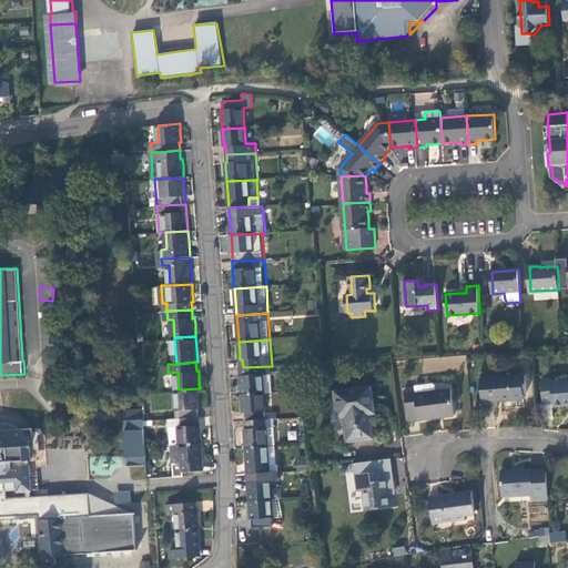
[(242,382),(243,395),(265,394),(274,393),(272,366),(243,367),(241,368),(242,382)]
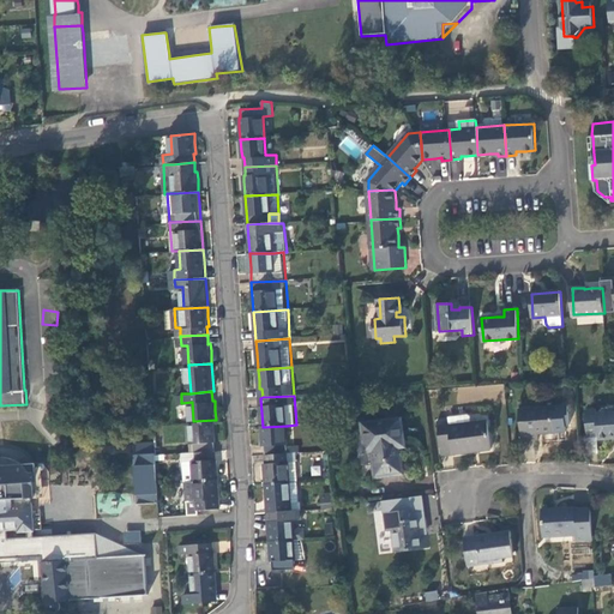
[(531,409),(522,409),(524,440),(541,439),(540,433),(546,433),(558,432),(555,407),(531,409)]
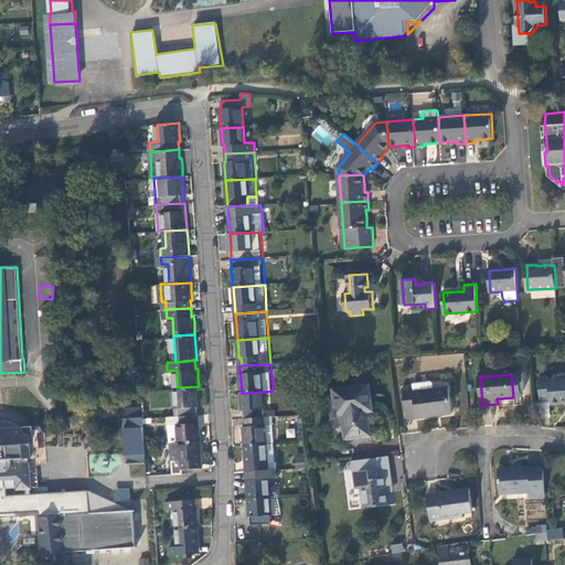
[(564,402),(564,377),(550,380),(550,375),(540,376),(542,402),(552,401),(552,404),(563,403),(564,402)]
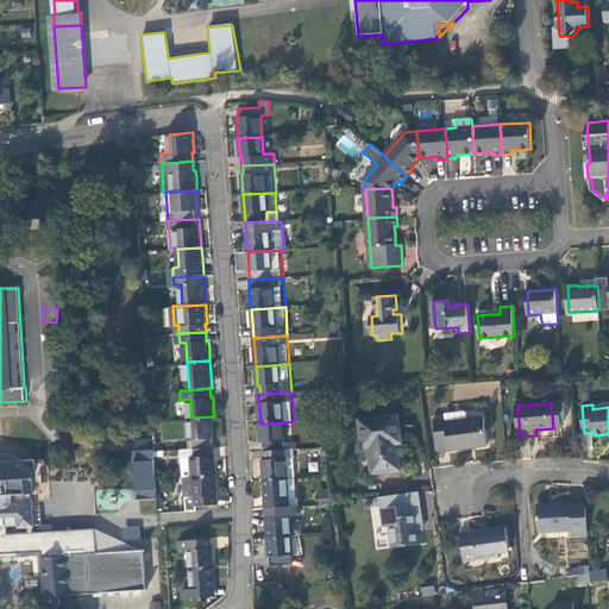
[(447,416),(437,418),(440,452),(464,449),(464,446),(469,445),(476,445),(477,447),(490,445),(487,418),(470,420),(469,413),(466,412),(447,414),(447,416)]
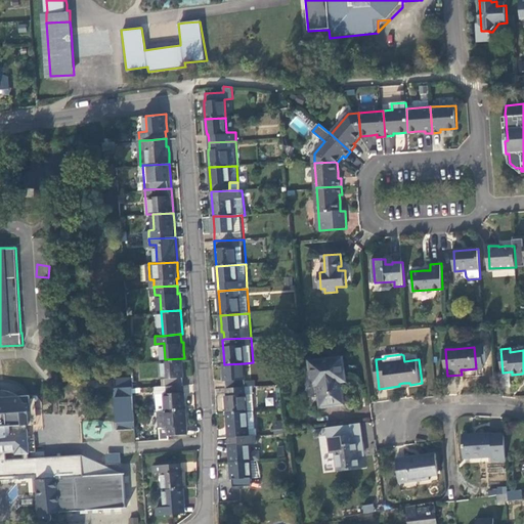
[(342,378),(346,377),(344,357),(312,362),(315,385),(320,385),(324,407),(345,404),(344,394),(342,382),(342,378)]
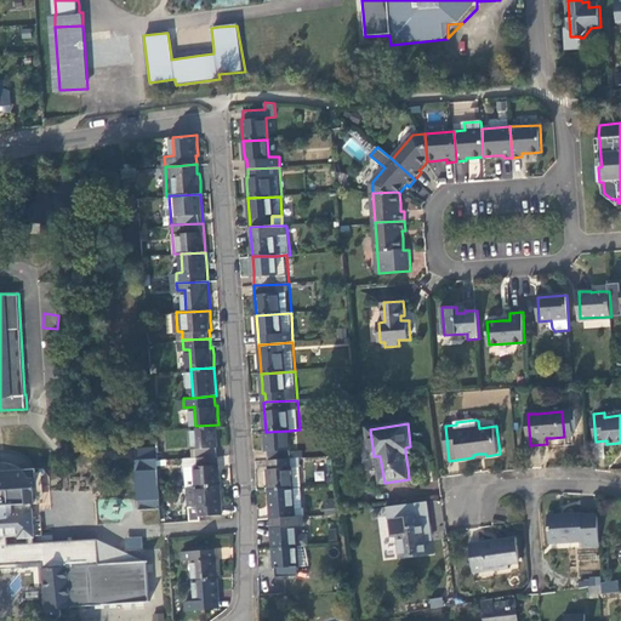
[(199,446),(199,455),(221,454),(220,438),(218,425),(195,426),(197,446),(199,446)]
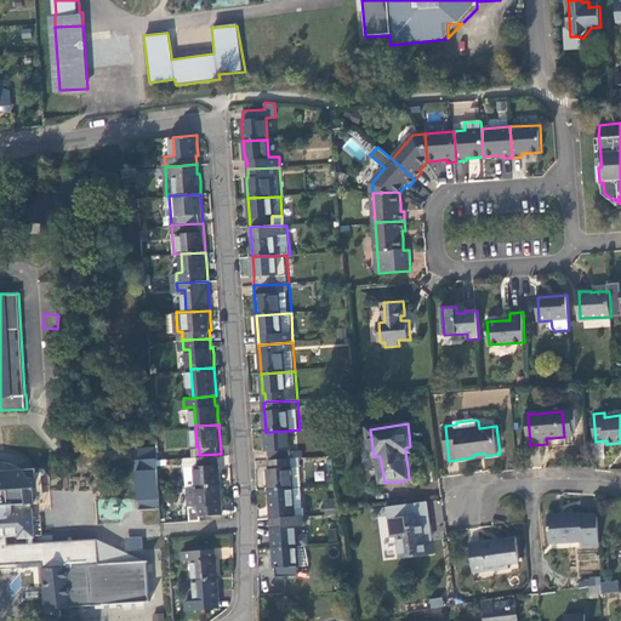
[(269,451),(271,461),(302,459),(306,459),(306,453),(292,454),(290,431),(266,432),(267,442),(267,453),(269,451)]
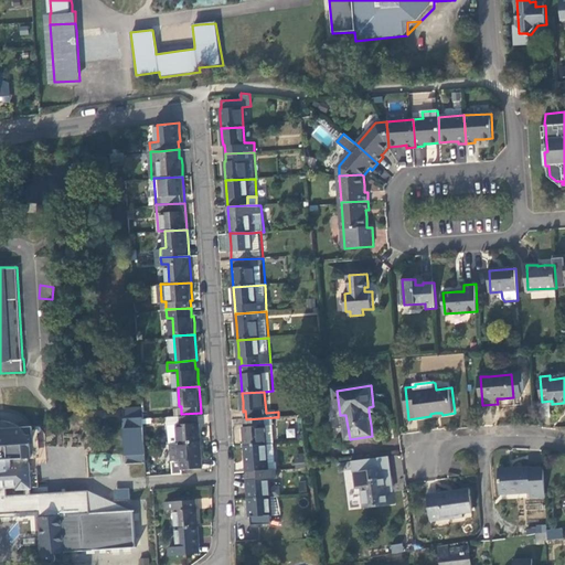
[(126,407),(129,460),(129,465),(148,462),(144,407),(126,407)]
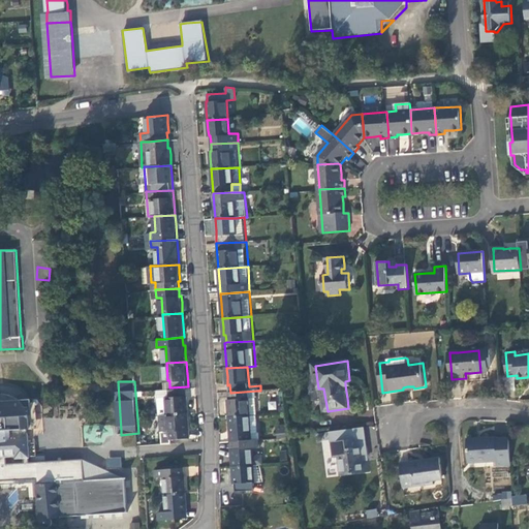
[(158,389),(160,413),(189,411),(189,399),(188,386),(169,387),(158,389)]
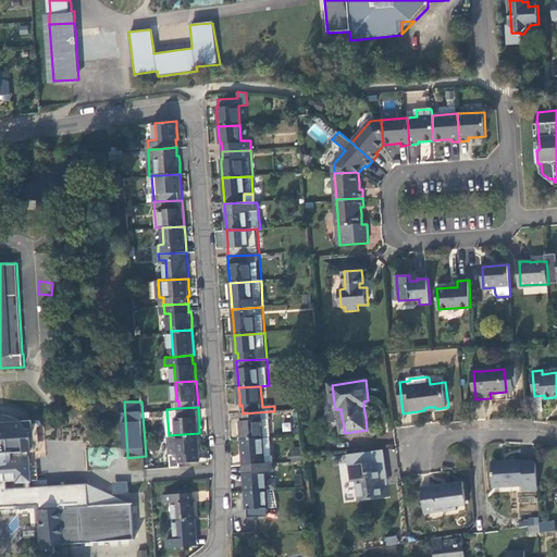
[(242,429),(243,440),(271,437),(273,437),(271,411),(243,413),(243,421),(242,421),(242,429)]
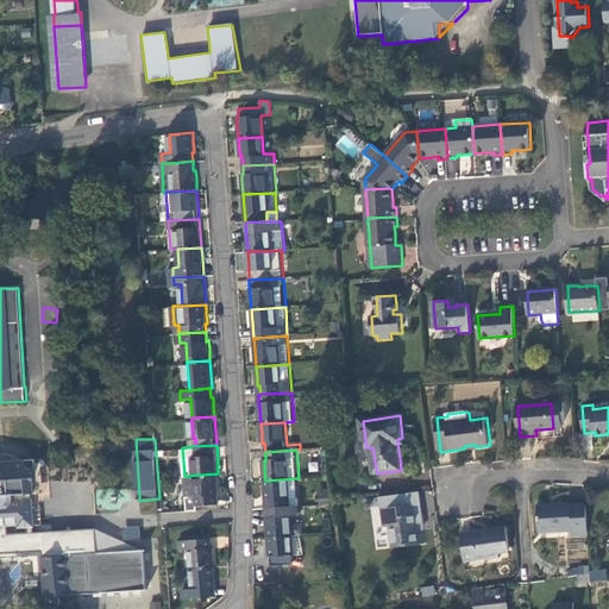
[(0,551),(42,550),(43,557),(41,557),(41,595),(41,600),(42,603),(44,606),(46,608),(51,608),(56,608),(58,606),(60,603),(60,601),(60,598),(58,596),(58,595),(96,592),(145,589),(143,550),(139,550),(93,528),(31,529),(33,527),(33,526),(41,526),(38,494),(35,495),(33,489),(32,459),(20,460),(17,458),(11,453),(4,453),(0,453),(0,551)]
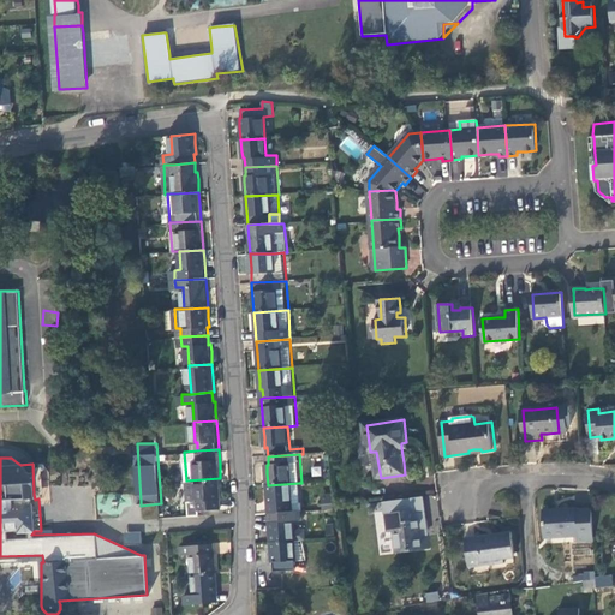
[(221,490),(220,478),(186,481),(189,501),(201,500),(202,508),(222,507),(221,490)]
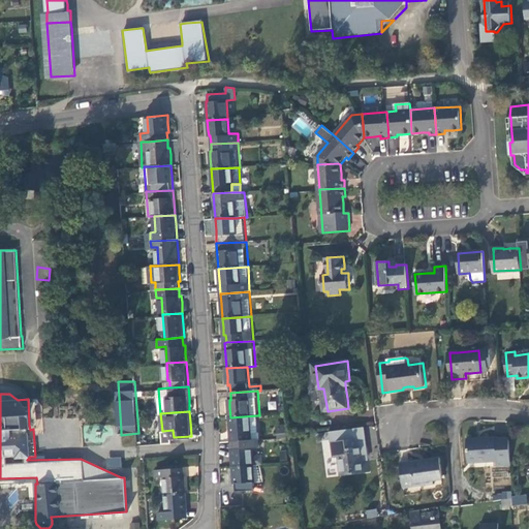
[(258,424),(257,415),(230,417),(231,428),(232,441),(234,441),(253,440),(252,424),(258,424)]
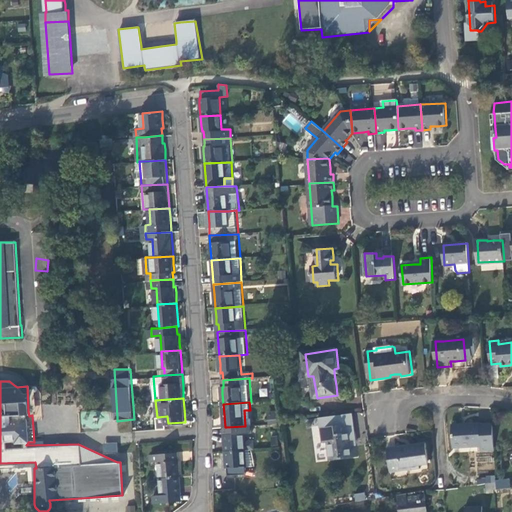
[(362,414),(353,414),(354,438),(364,438),(362,414)]
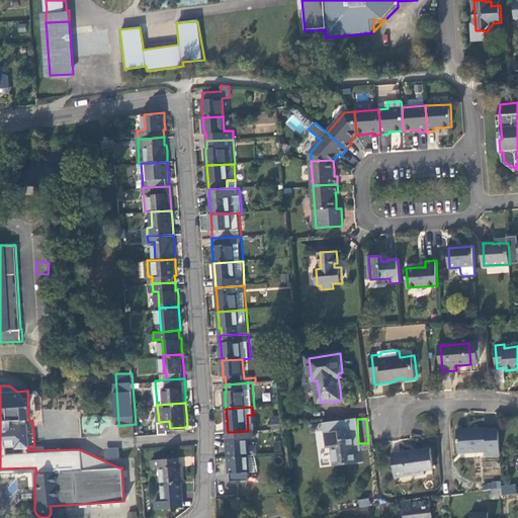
[(159,422),(160,432),(170,432),(170,428),(169,421),(159,422)]
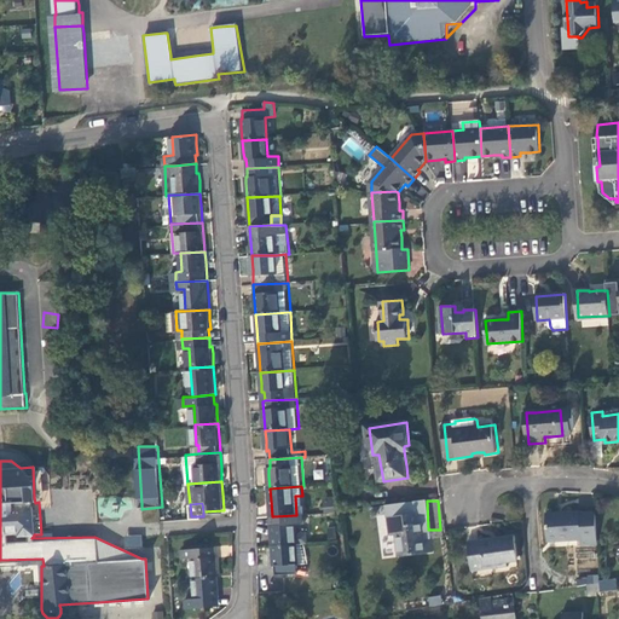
[(328,513),(339,513),(337,503),(328,503),(328,513)]
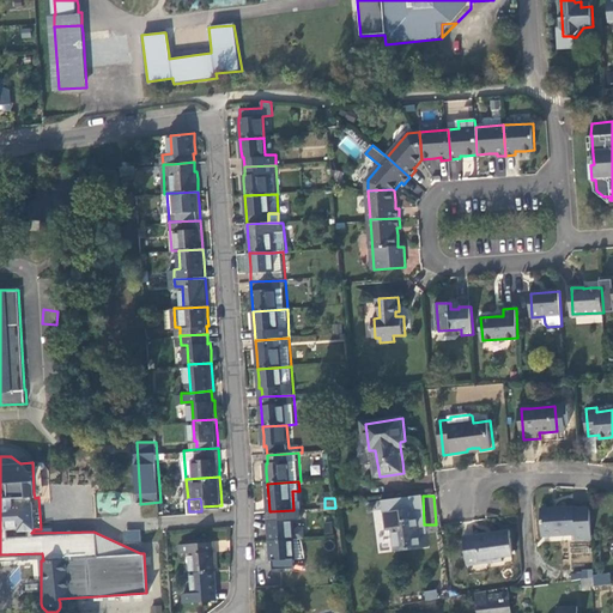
[(576,538),(594,538),(592,508),(576,508),(576,505),(563,507),(542,508),(544,534),(576,533),(576,538)]
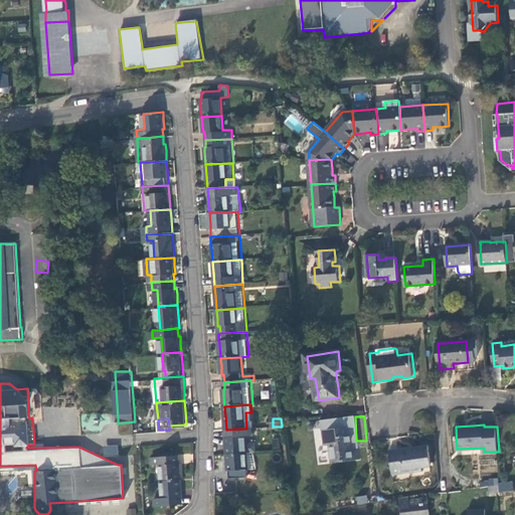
[(331,445),(334,464),(363,459),(362,448),(357,449),(356,441),(355,435),(352,436),(351,426),(324,431),(326,446),(331,445)]
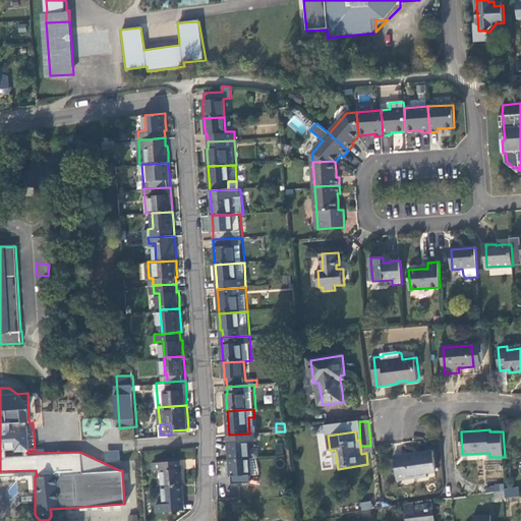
[(230,449),(231,459),(251,459),(258,458),(259,458),(259,453),(257,451),(250,451),(250,441),(257,441),(257,433),(249,433),(230,435),(230,442),(229,442),(230,449)]
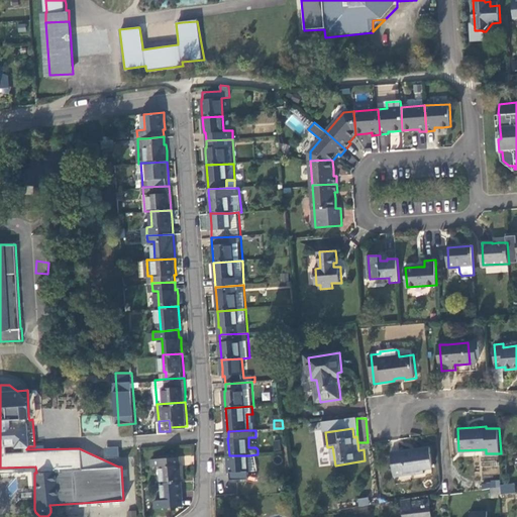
[(104,447),(104,457),(117,457),(118,447),(104,447)]
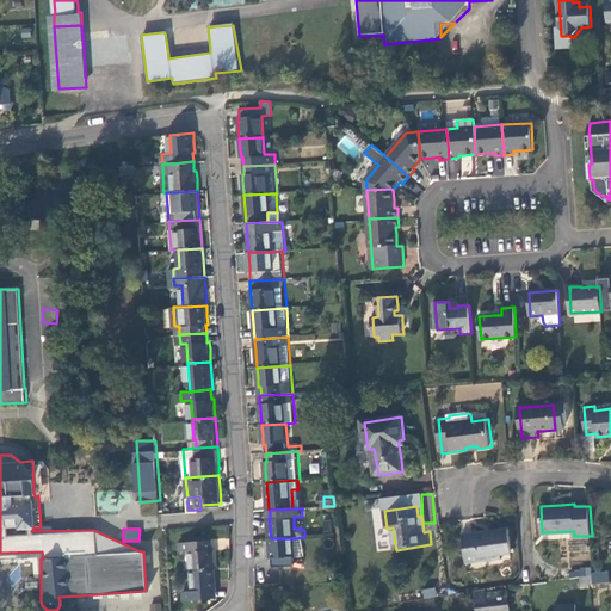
[(489,531),(463,534),(466,557),(479,556),(480,561),(503,557),(503,554),(512,553),(508,529),(489,531)]
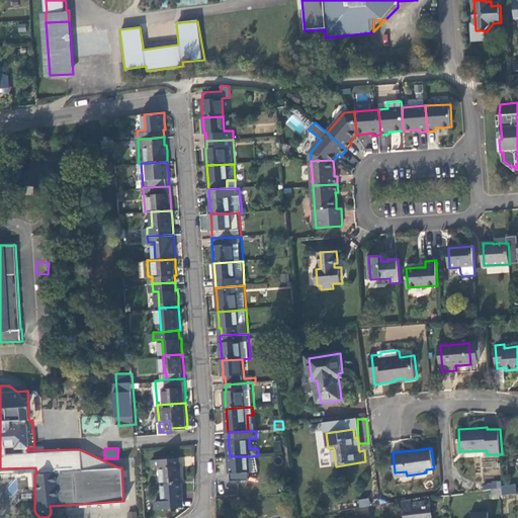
[(233,475),(234,483),(252,482),(251,473),(260,472),(257,455),(250,456),(230,456),(231,466),(231,475),(233,475)]
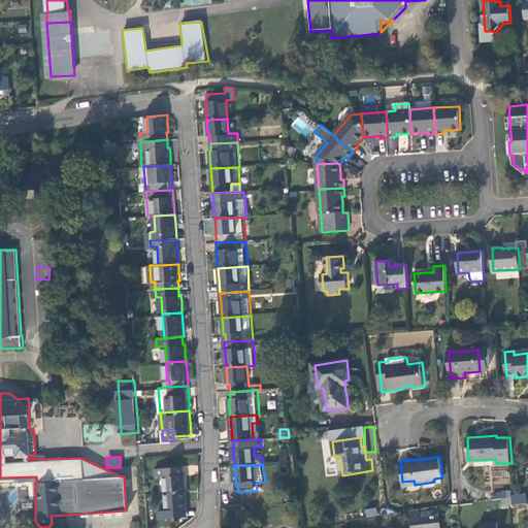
[(167,476),(168,493),(189,491),(188,483),(188,474),(186,474),(186,467),(158,469),(159,477),(167,476)]
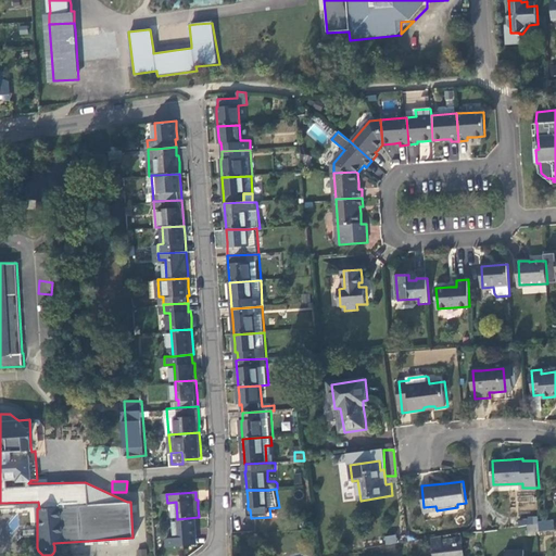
[(529,519),(530,526),(539,523),(538,516),(529,517),(529,519)]
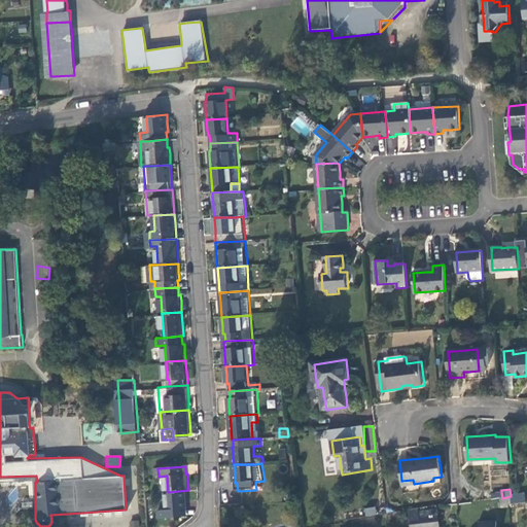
[(188,500),(188,490),(168,492),(169,507),(161,508),(161,517),(188,515),(187,507),(189,507),(188,500)]
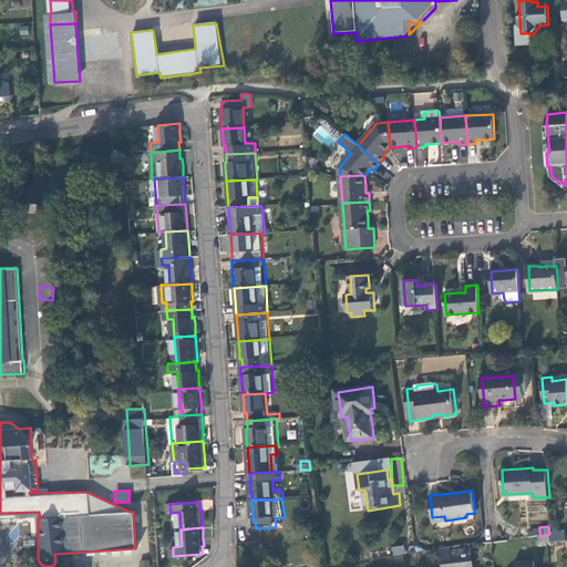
[(404,545),(391,546),(392,555),(404,554),(404,545)]
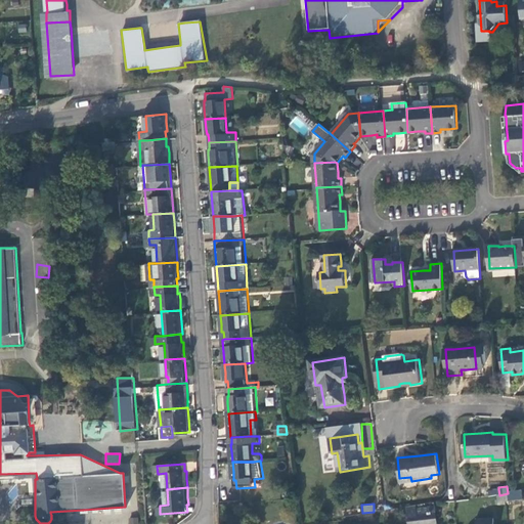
[(416,510),(417,515),(411,516),(411,523),(436,523),(436,516),(435,508),(416,510)]
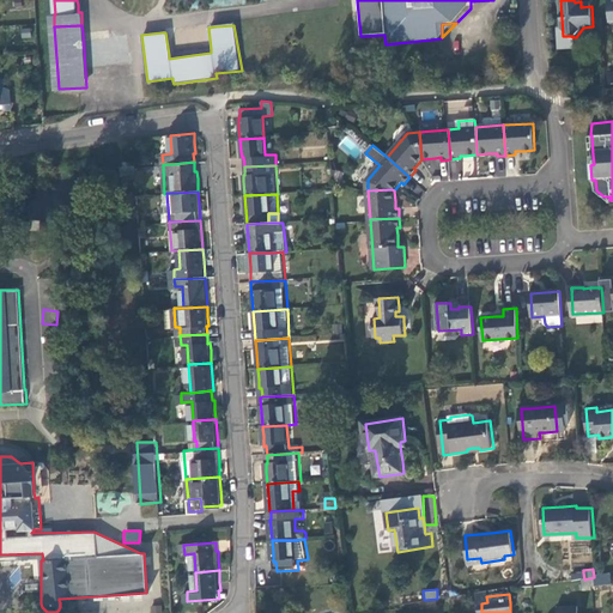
[(481,612),(481,604),(487,602),(486,596),(475,598),(477,612),(481,612)]
